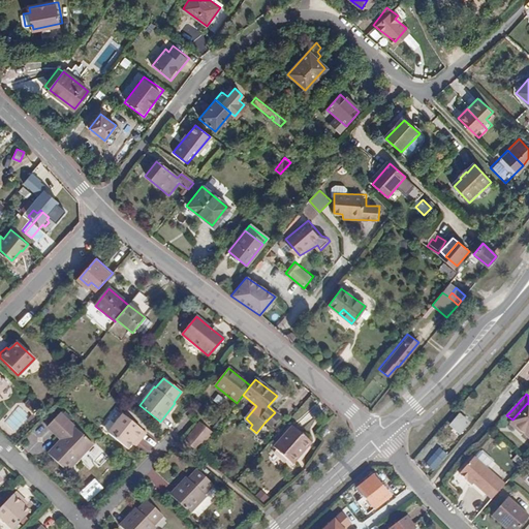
[(510,423),(528,439),(528,404),(527,403),(512,419),(510,423)]
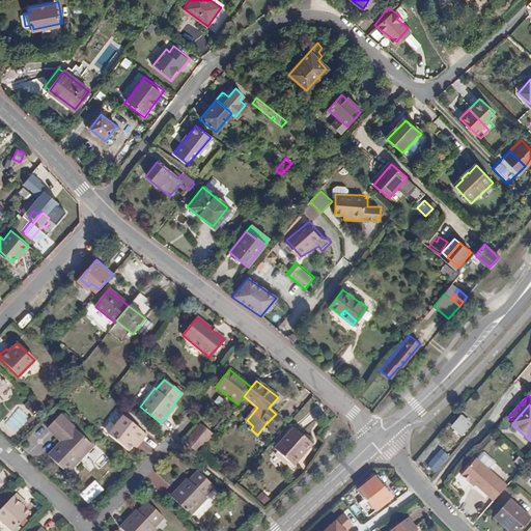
[(281,418),(276,414),(266,424),(272,429),(281,418)]
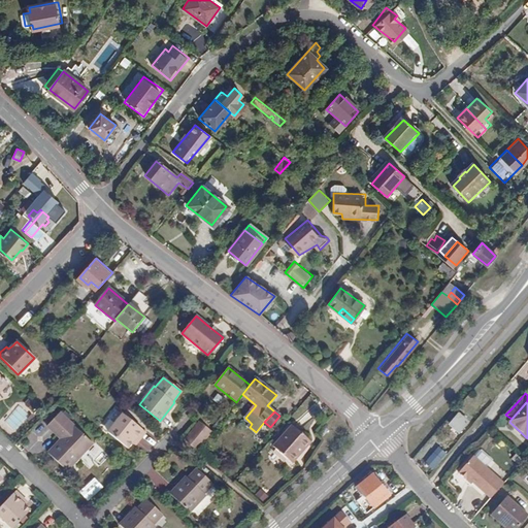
[(59,413),(50,422),(63,435),(60,439),(47,453),(66,471),(88,449),(86,447),(91,441),(59,413)]
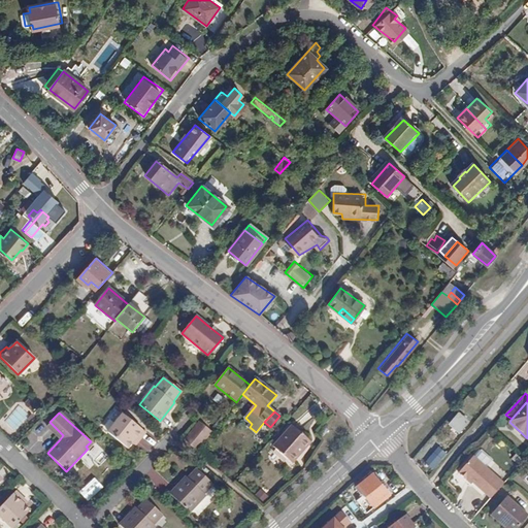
[(136,438),(139,440),(145,432),(123,414),(108,432),(128,449),(132,442),(136,438)]
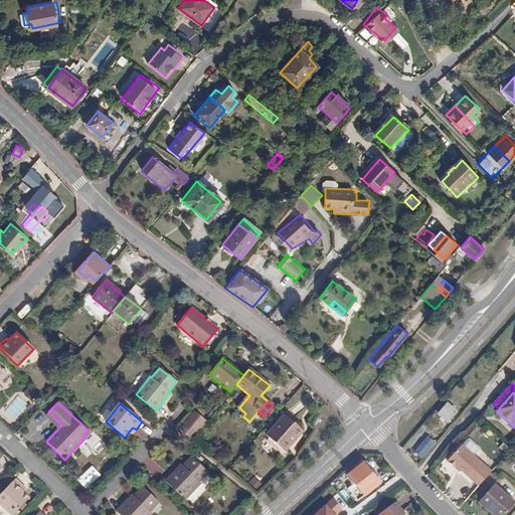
[(458,412),(448,403),(440,413),(450,421),(458,412)]
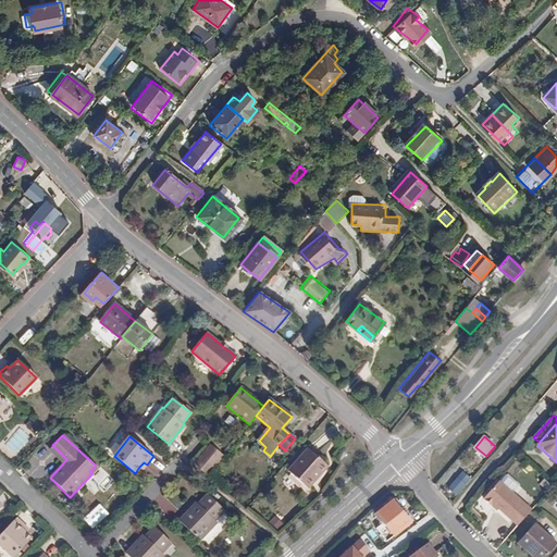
[(211,443),(194,461),(207,474),(225,456),(211,443)]
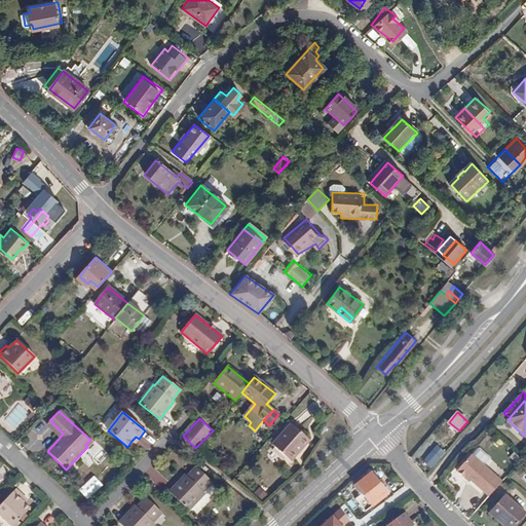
[(46,424),(60,438),(63,434),(49,420),(46,424)]
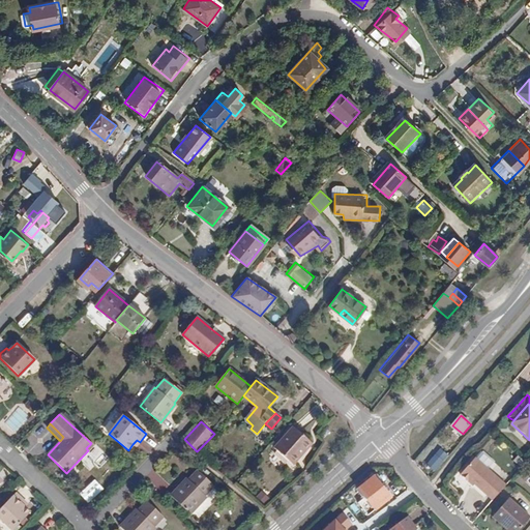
[(291,464),(298,457),(296,454),(300,449),(302,451),(310,443),(292,429),(273,448),(291,464)]
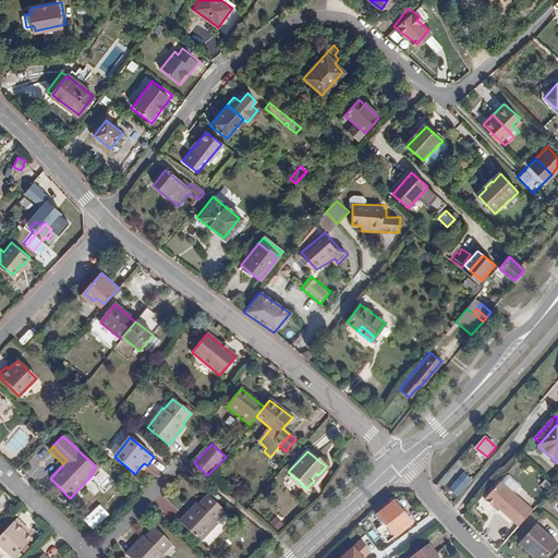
[(463,473),(458,478),(465,485),(470,478),(463,473)]
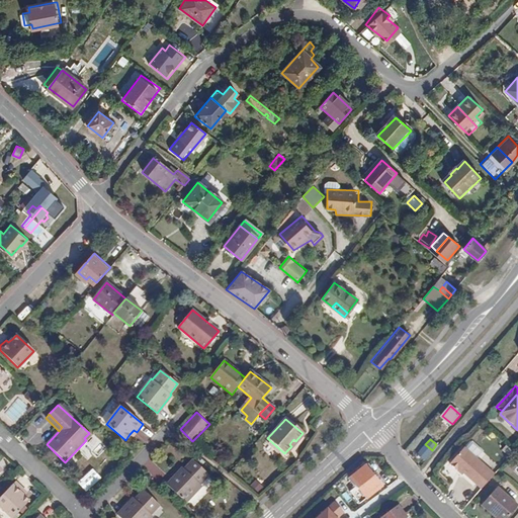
[(93,447),(96,454),(104,450),(101,444),(93,447)]
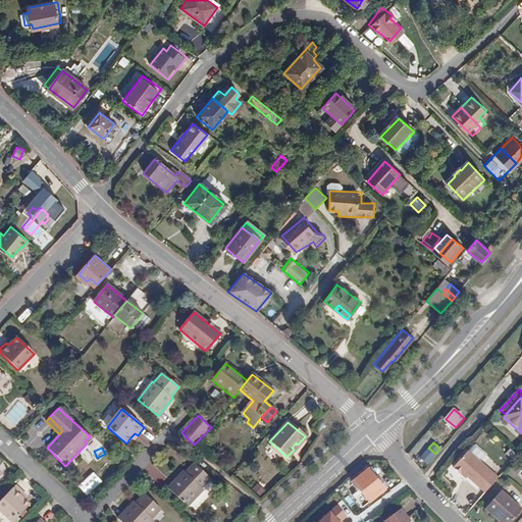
[(426,463),(435,454),(428,448),(420,458),(426,463)]
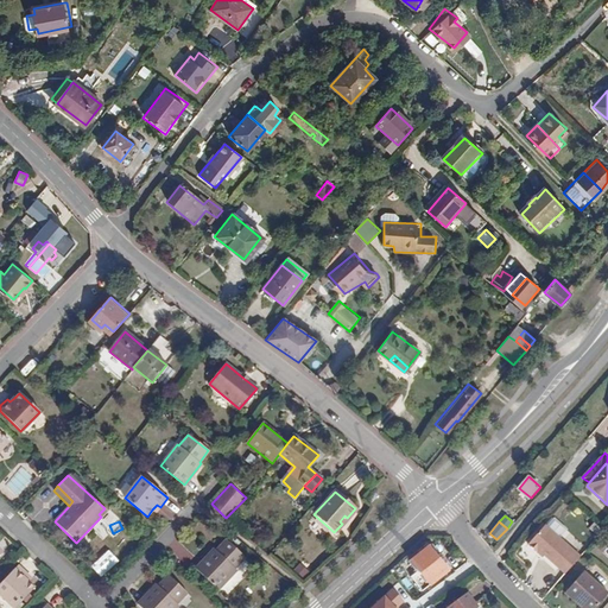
[(538,552),(564,575),(580,557),(544,525),(527,545),(537,553),(538,552)]
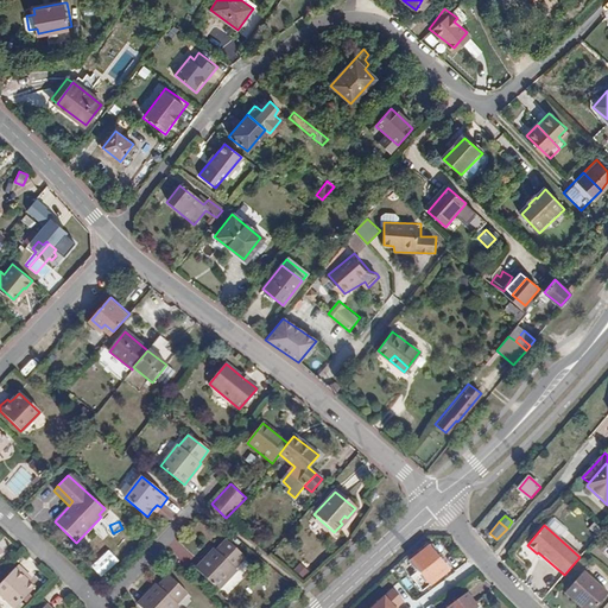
[(245,558),(227,542),(216,552),(214,551),(196,570),(217,590),(236,571),(234,569),(245,558)]
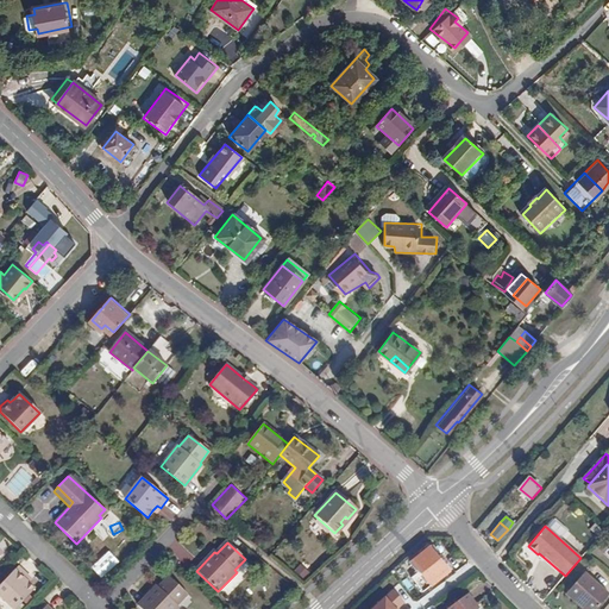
[(429,550),(412,564),(419,572),(413,578),(425,592),(449,572),(429,550)]
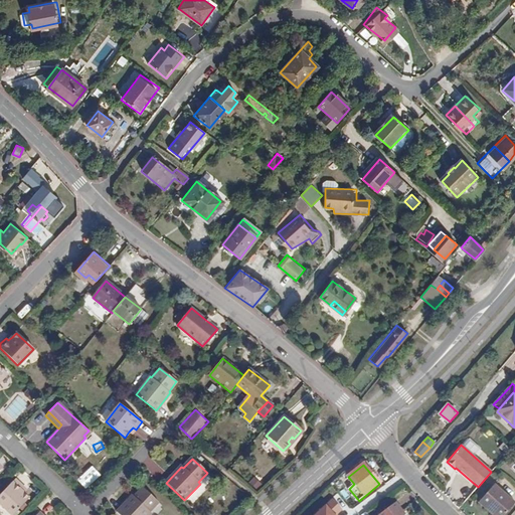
[(256,489),(263,483),(256,476),(250,481),(256,489)]
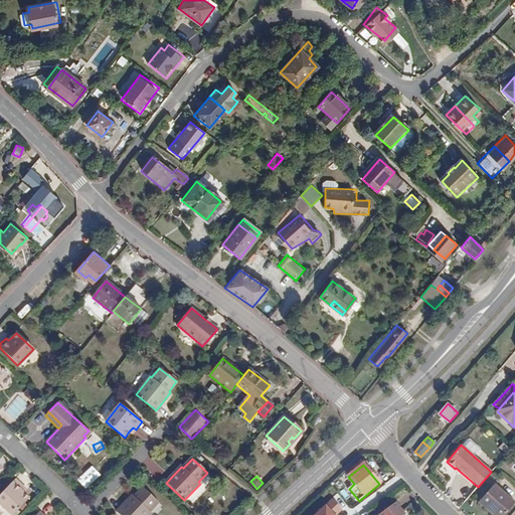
[(27,497),(23,493),(20,490),(23,487),(14,478),(0,492),(0,504),(11,514),(27,497)]
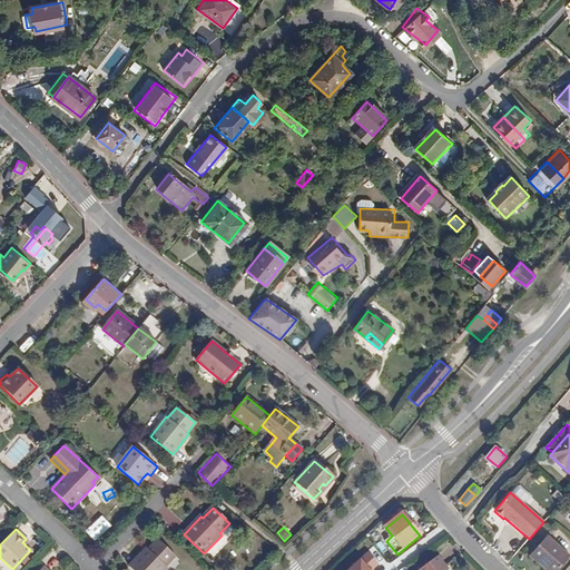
[(556,569),(567,558),(544,538),(528,556),(542,569),(556,569)]
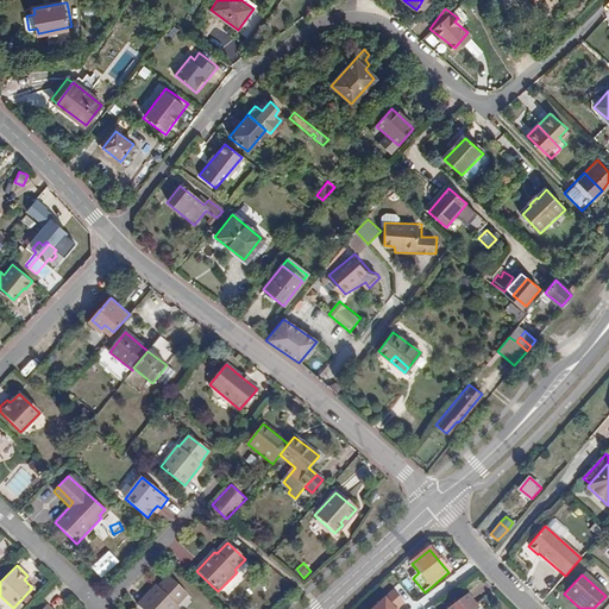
[(158,588),(139,608),(140,608),(179,608),(180,608),(179,606),(188,596),(169,578),(159,588),(158,588)]
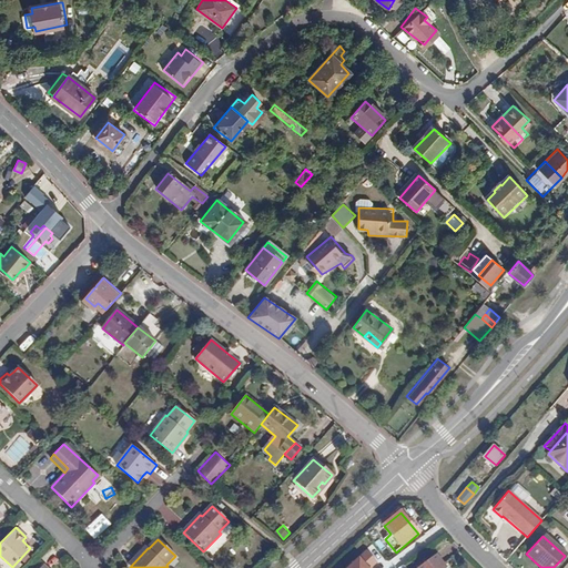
[(369,551),(348,567),(374,567),(373,566),(378,561),(369,551)]
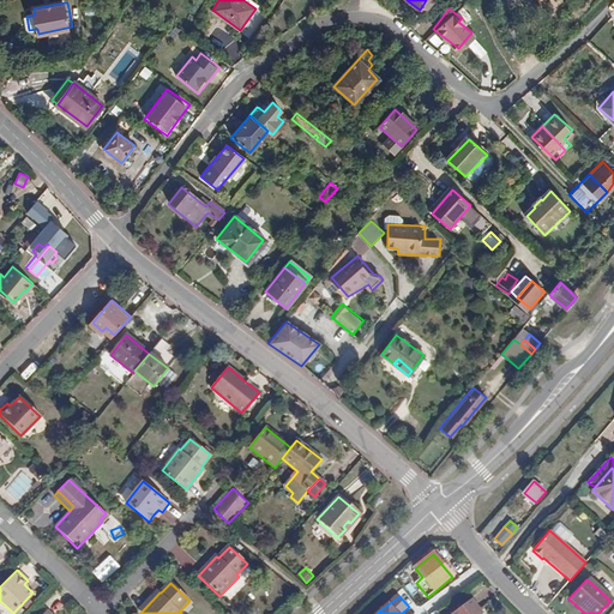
[(479,613),(483,611),(473,599),(452,613),(479,613)]
